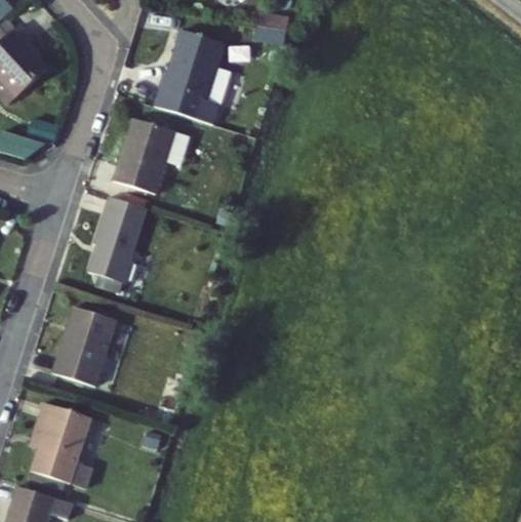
[(16,24),(0,38),(0,93),(8,103),(48,65),(28,44),(32,39),(16,24)]
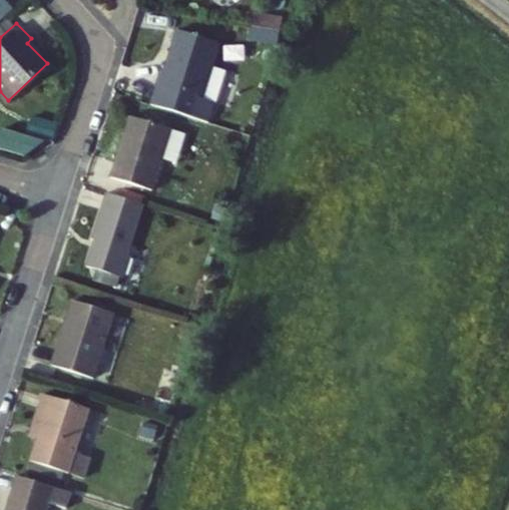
[(278,41),(280,28),(250,23),(248,36),(278,41)]
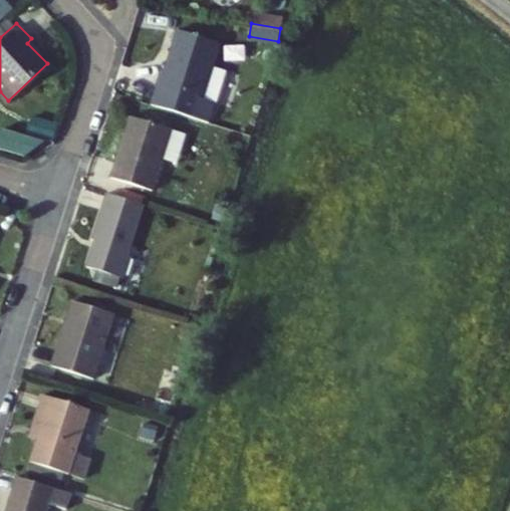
[(210,120),(216,100),(204,97),(222,40),(179,27),(166,67),(163,66),(152,102),(210,120)]
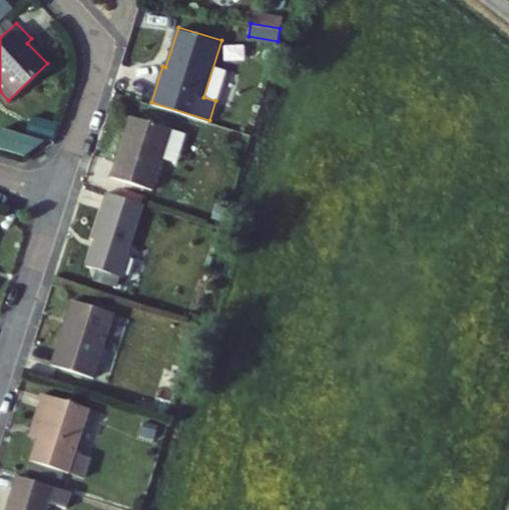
[(153,188),(172,127),(129,114),(110,175),(153,188)]
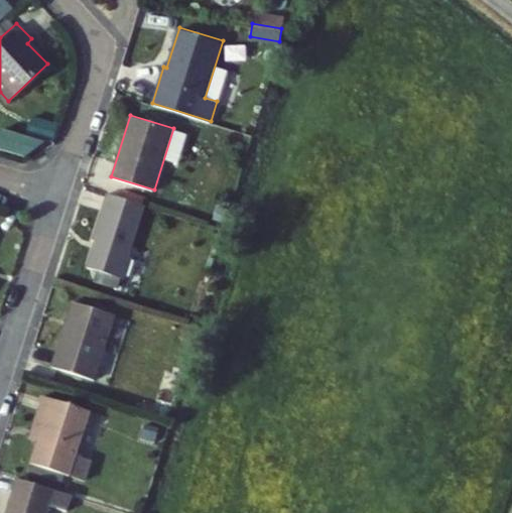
[(53,144),(58,128),(32,121),(27,136),(53,144)]
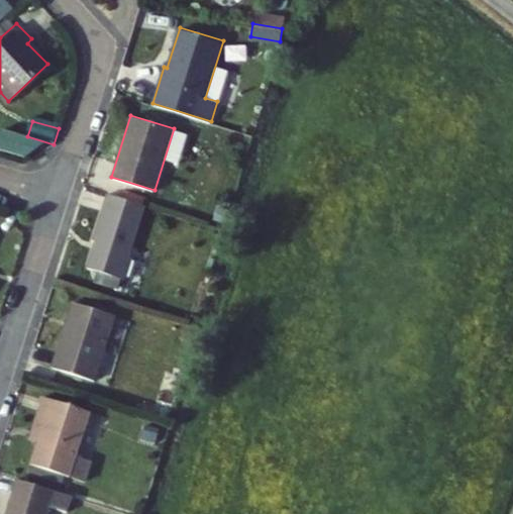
[(93,238),(97,239),(89,267),(125,280),(134,251),(131,250),(145,205),(107,192),(93,238)]
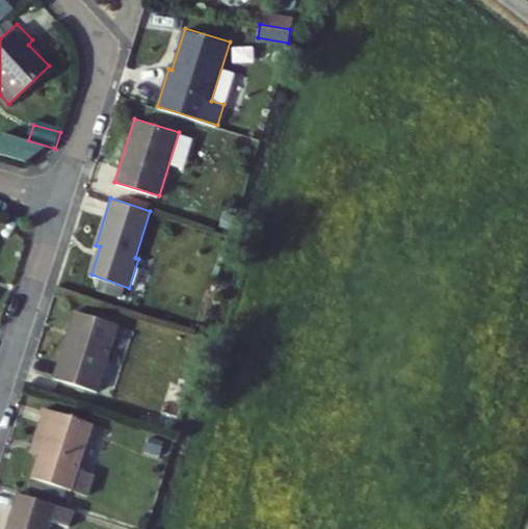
[(95,391),(117,324),(75,310),(53,376),(95,391)]
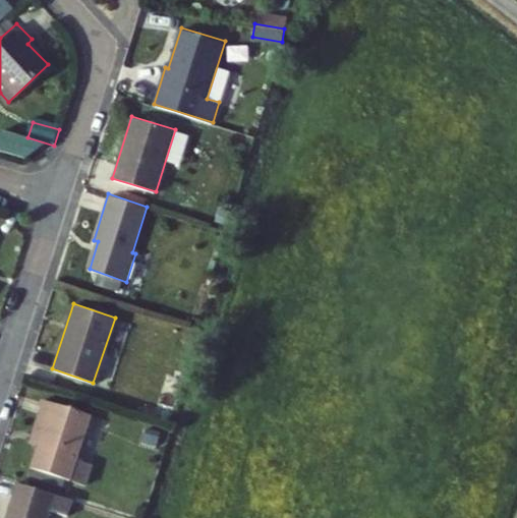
[(66,480),(90,414),(43,399),(37,416),(45,419),(36,445),(29,467),(66,480)]
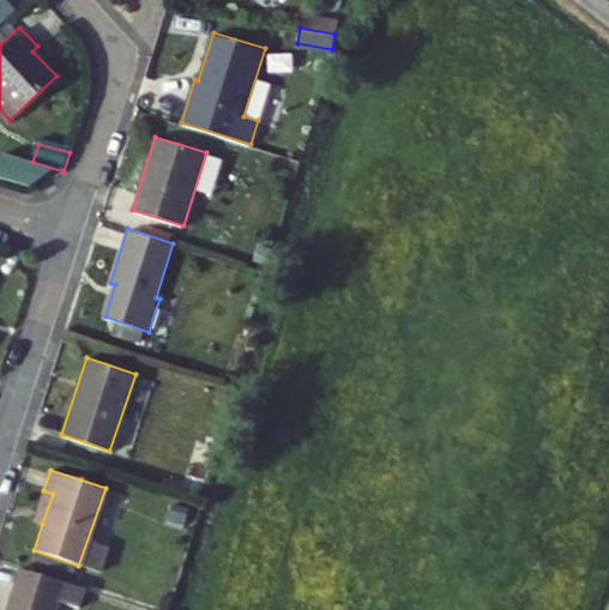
[(42,524),(53,494),(43,490),(32,520),(42,524)]
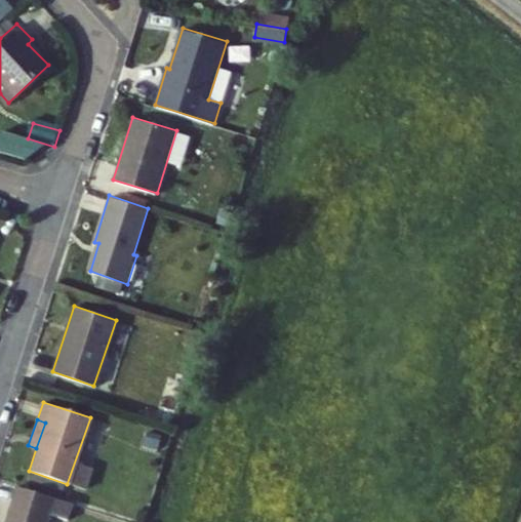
[(71,503),(15,484),(2,521),(45,521),(48,513),(66,519),(71,503)]
